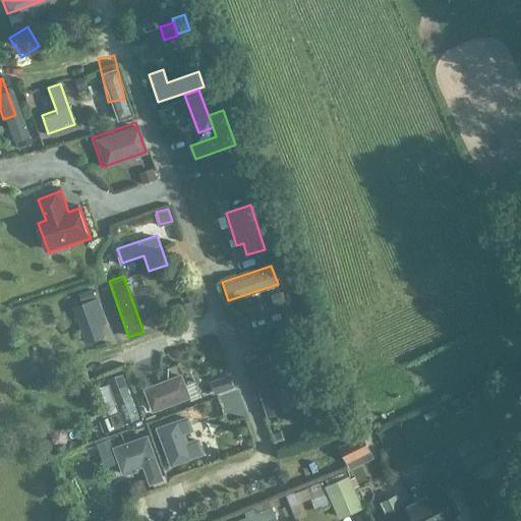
[(73,331),(97,327),(90,290),(66,295),(73,331)]
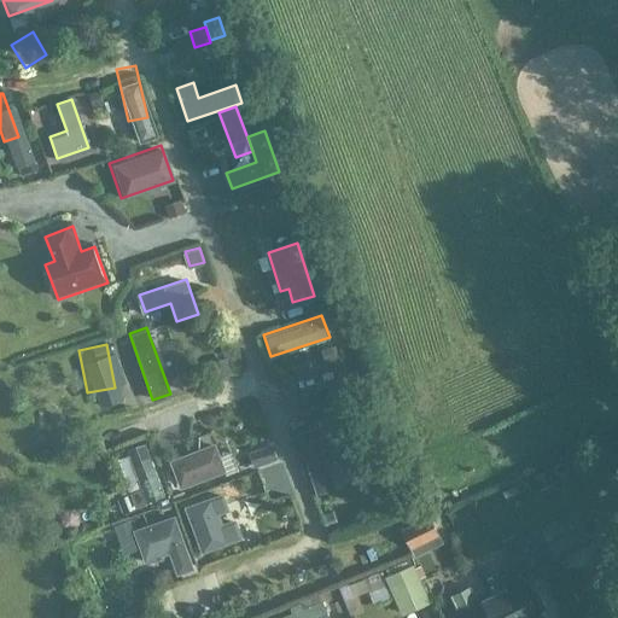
[(233,372),(228,356),(211,361),(217,378),(233,372)]
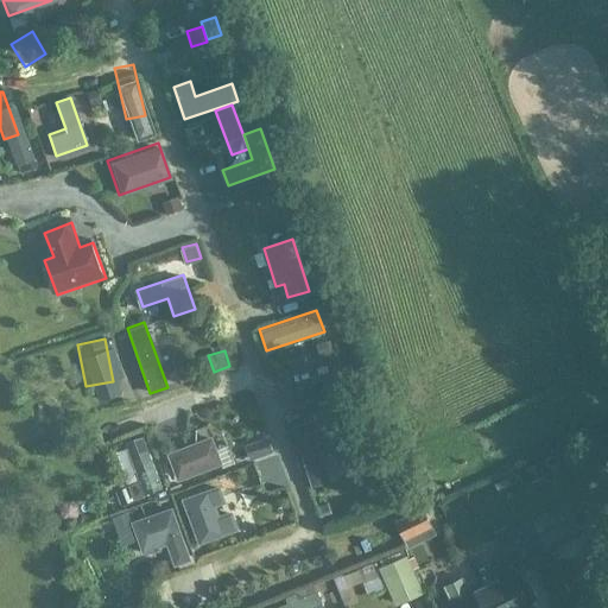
[(257,363),(264,379),(286,367),(279,353),(257,363)]
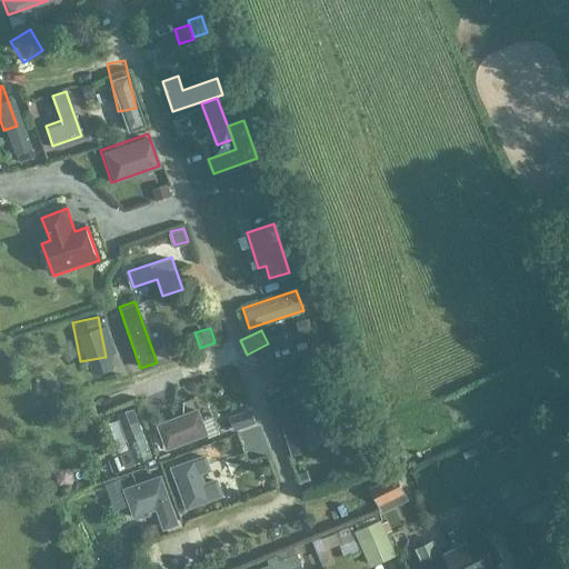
[(270,398),(290,455),(309,449),(289,391),(270,398)]
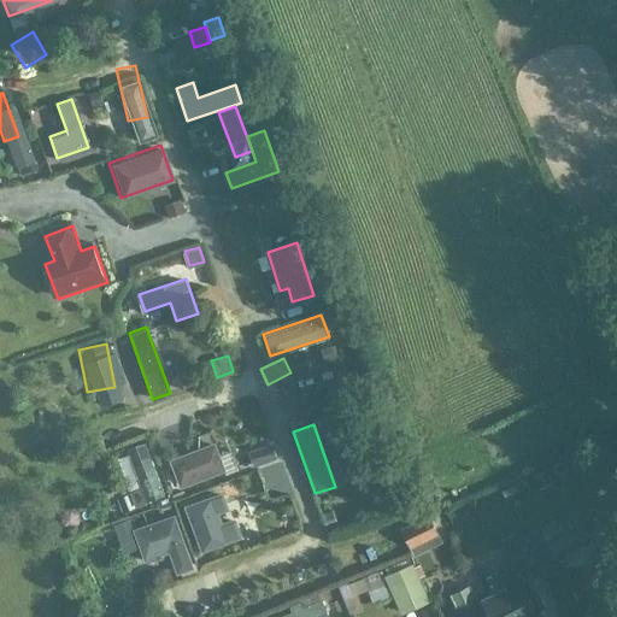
[(259,432),(239,439),(244,453),(264,446),(259,432)]
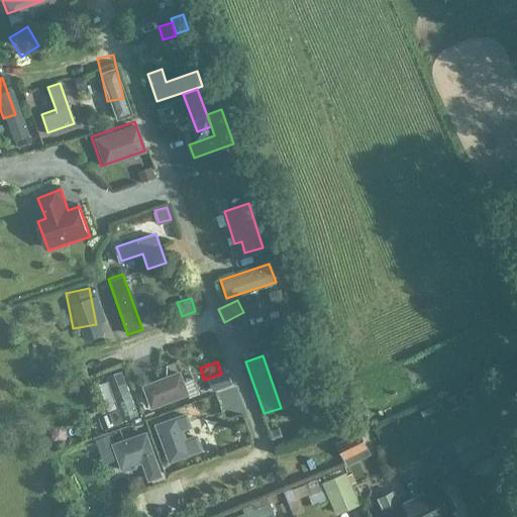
[(120,370),(105,376),(122,420),(137,414),(120,370)]
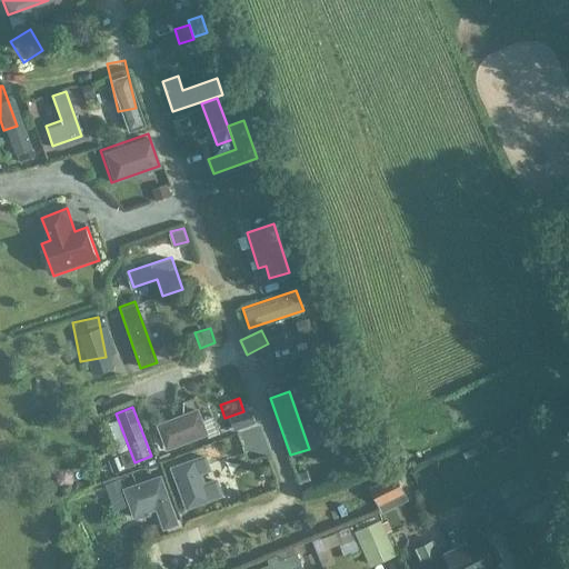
[(197,407),(155,422),(165,449),(207,433),(197,407)]
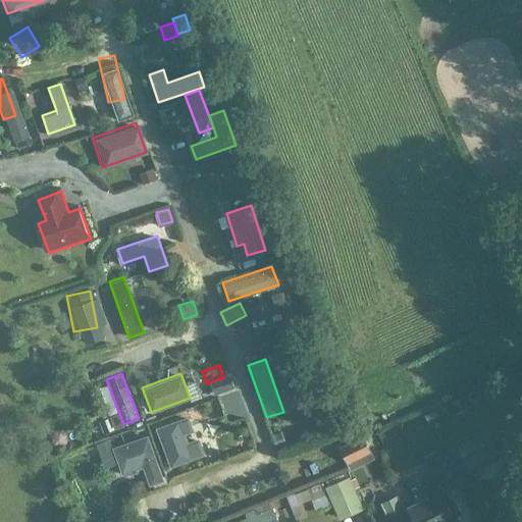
[(451,401),(455,410),(468,405),(464,395),(451,401)]
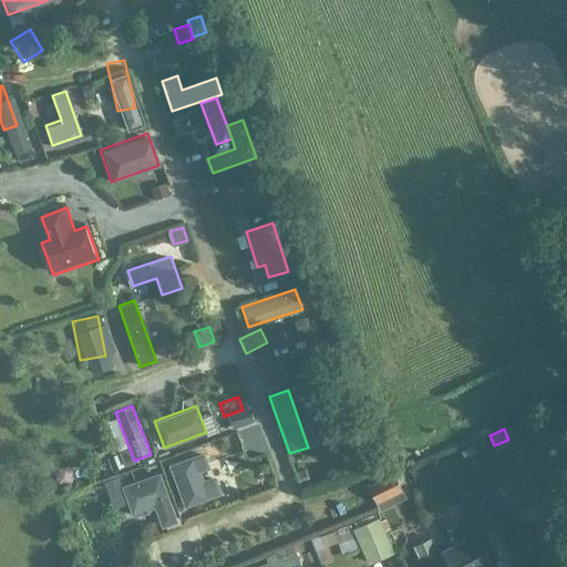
[(566,464),(563,466),(566,475),(566,432),(554,440),(562,454),(565,452),(566,454),(566,464)]
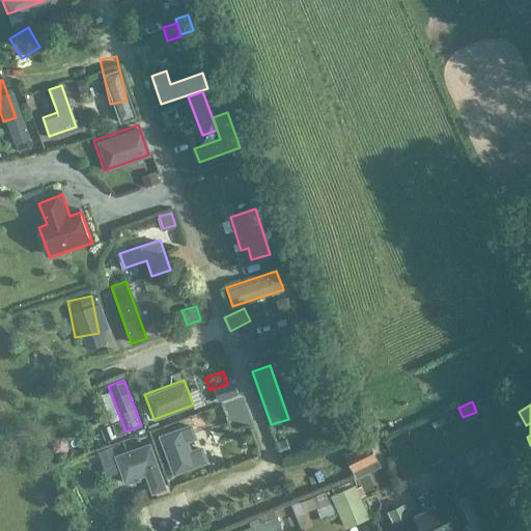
[(192,422),(160,435),(174,473),(208,460),(202,446),(192,449),(189,440),(197,437),(192,422)]
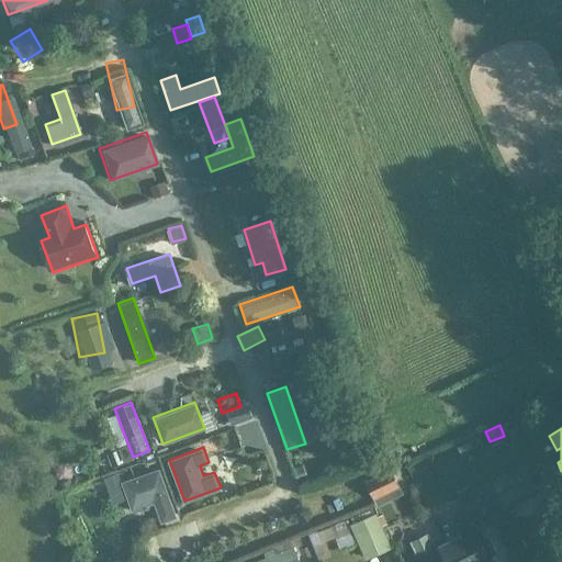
[(159,469),(122,482),(132,509),(155,502),(161,520),(177,516),(159,469)]
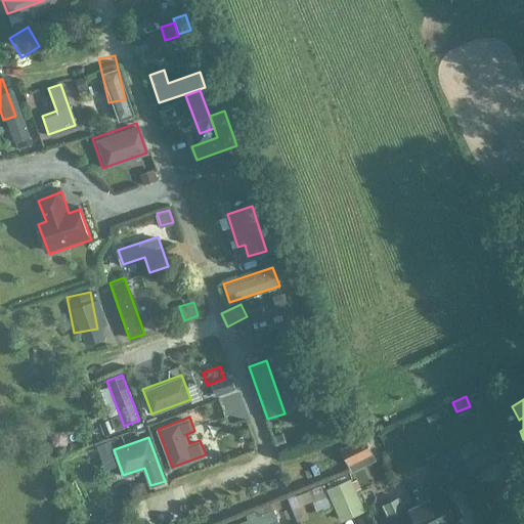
[(341,450),(349,467),(373,454),(364,438),(341,450)]
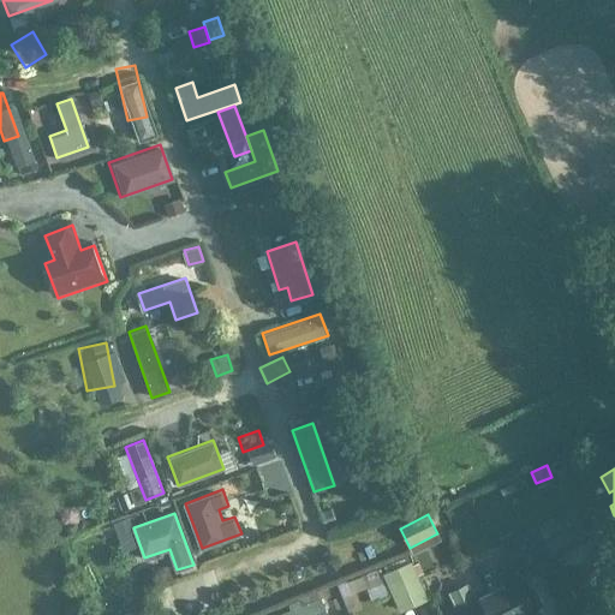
[(383,574),(401,611),(429,599),(412,561),(411,561),(408,556),(384,566),(388,572),(383,574)]
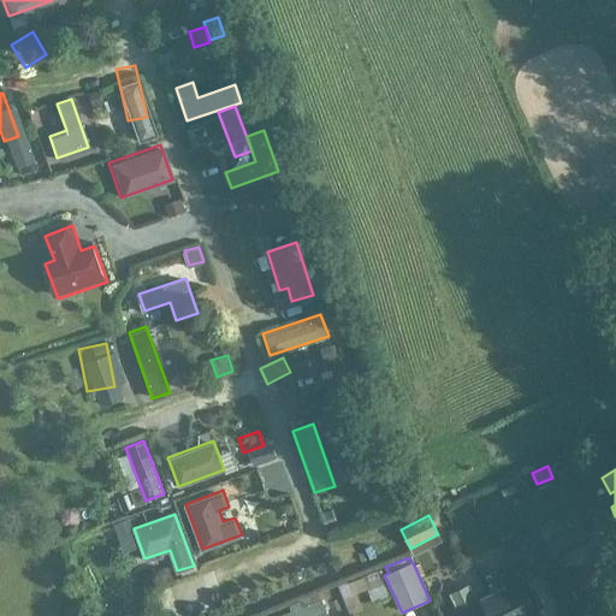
[(351,567),(327,574),(335,600),(348,597),(343,581),(355,579),(351,567)]
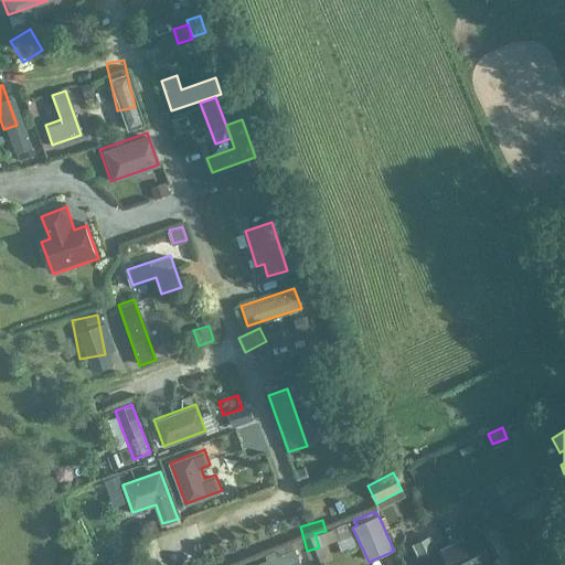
[(458,540),(447,545),(457,564),(493,564),(492,562),(494,560),(498,555),(490,540),(484,539),(481,541),(471,520),(452,530),(458,540)]
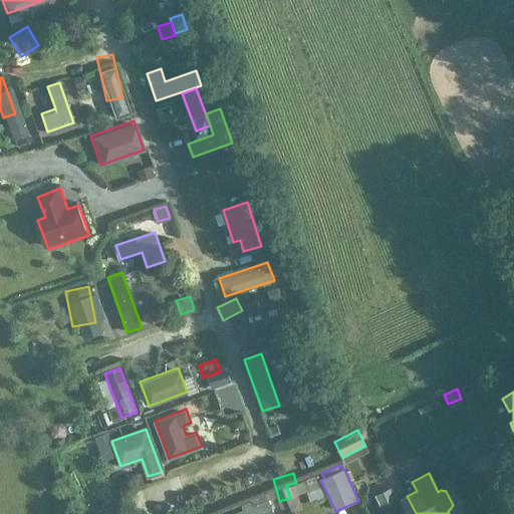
[(416,513),(407,496),(398,500),(392,488),(376,495),(384,513),(416,513)]
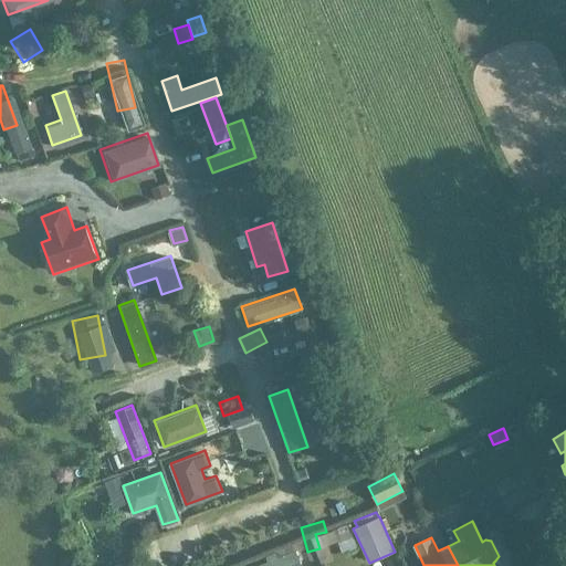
[(283,548),(285,555),(279,557),(275,553),(265,557),(268,562),(258,565),(302,565),(294,544),(283,548)]
